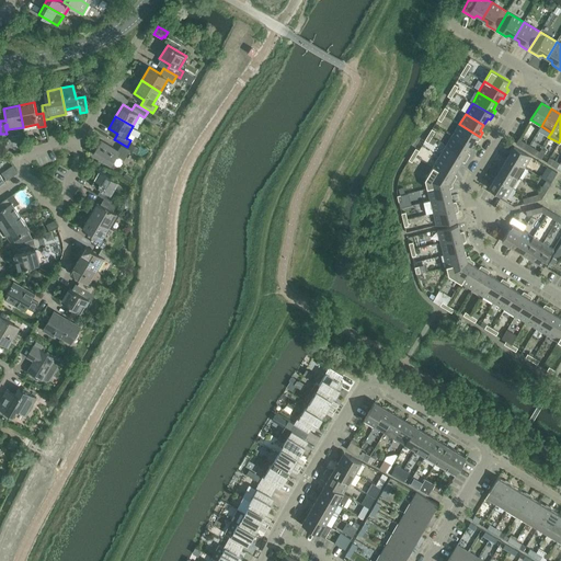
[(474,140),(477,141),(480,137),(459,124),(453,135),(471,146),(474,140)]
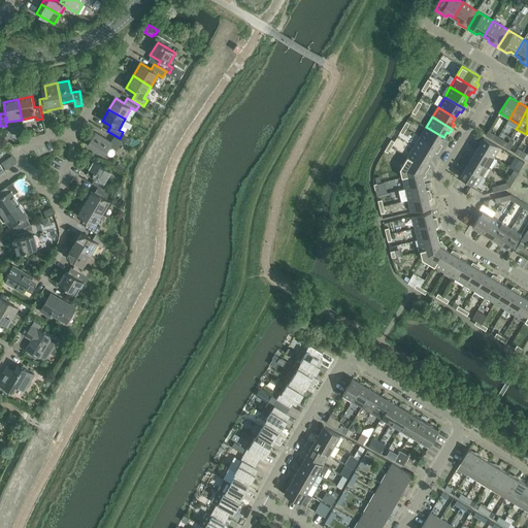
[(442,144),(439,143),(443,137),(426,127),(420,137),(439,149),(442,144)]
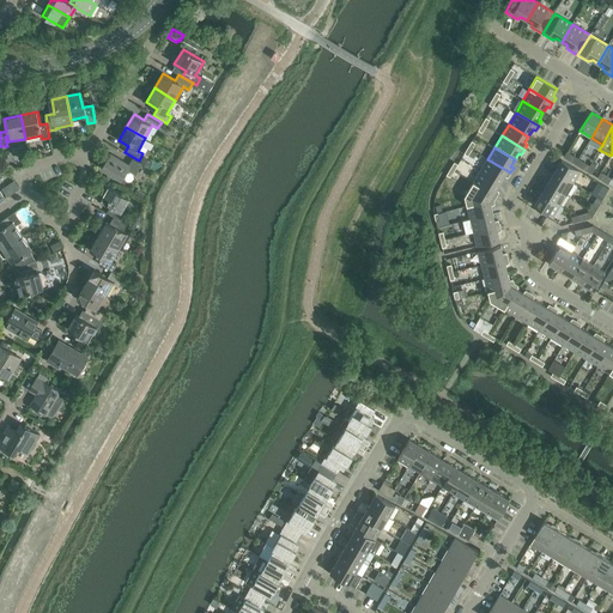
[(137,175),(143,164),(140,163),(133,158),(129,164),(110,153),(102,168),(122,180),(128,170),(137,175)]
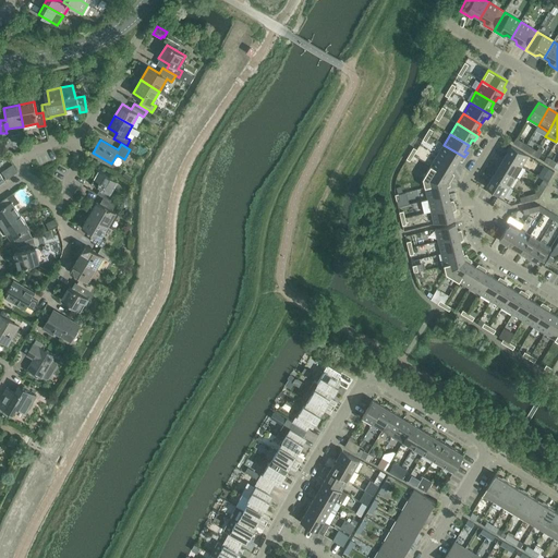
[(131,143),(128,148),(130,149),(135,153),(138,148),(131,143)]
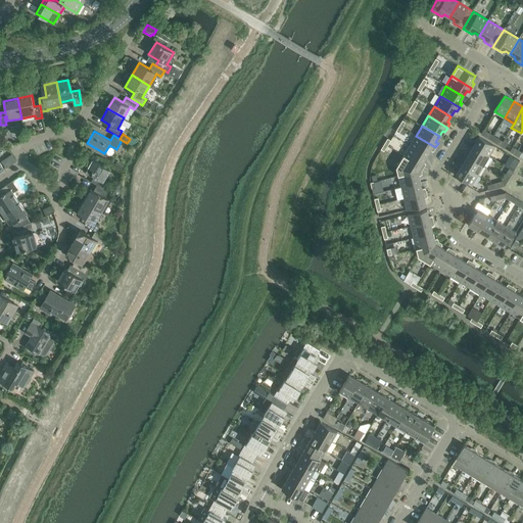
[(430,150),(433,151),(435,147),(416,136),(410,145),(427,156),(430,150)]
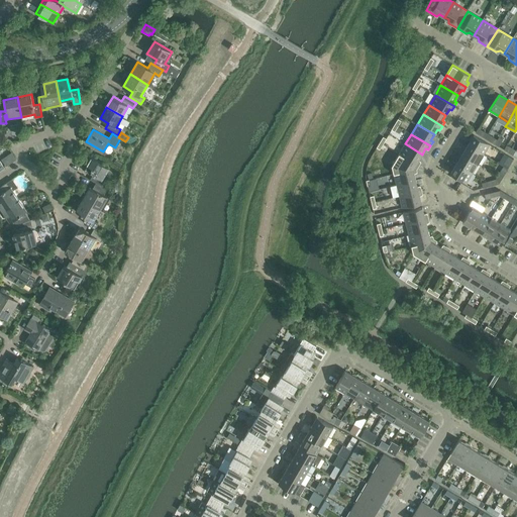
[(490,144),(474,135),(468,144),(484,154),(490,144)]
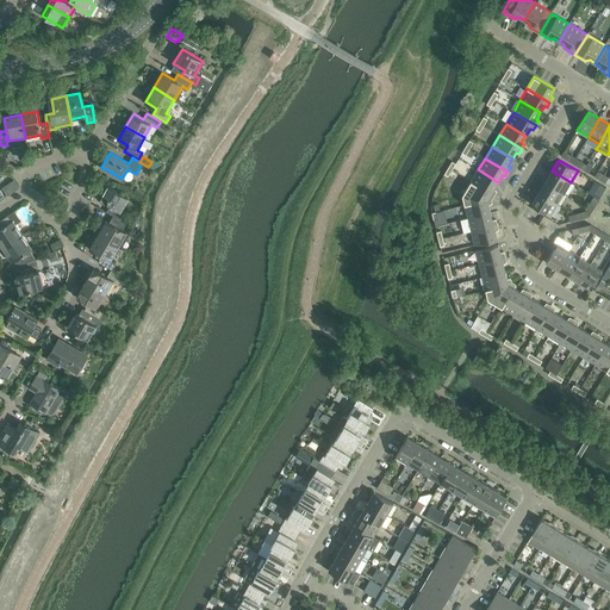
[(497,191),(493,188),(498,182),(478,169),(471,181),(493,194),(497,191)]
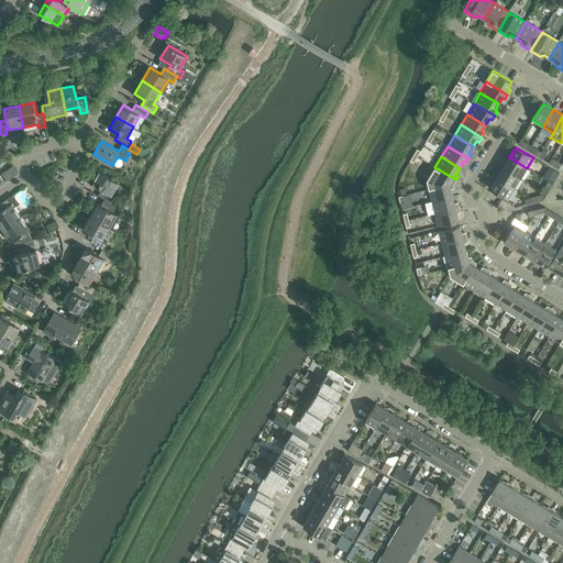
[(504,167),(520,178),(527,168),(509,157),(504,167)]
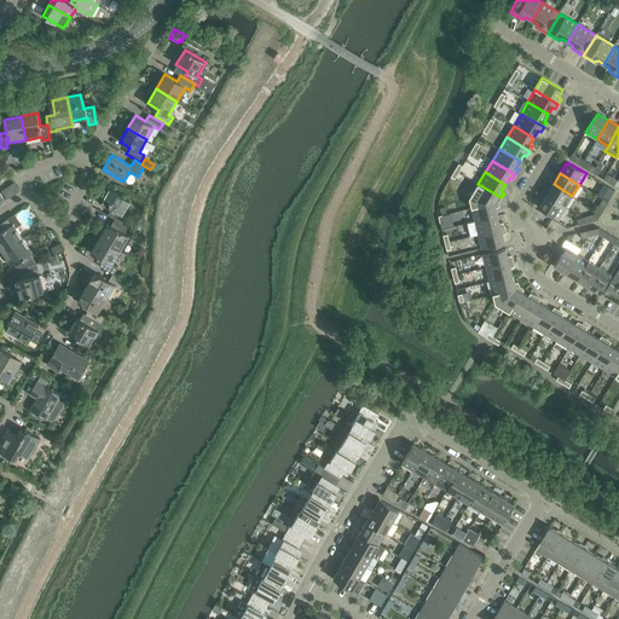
[(16,184),(3,192),(7,200),(19,191),(16,184)]
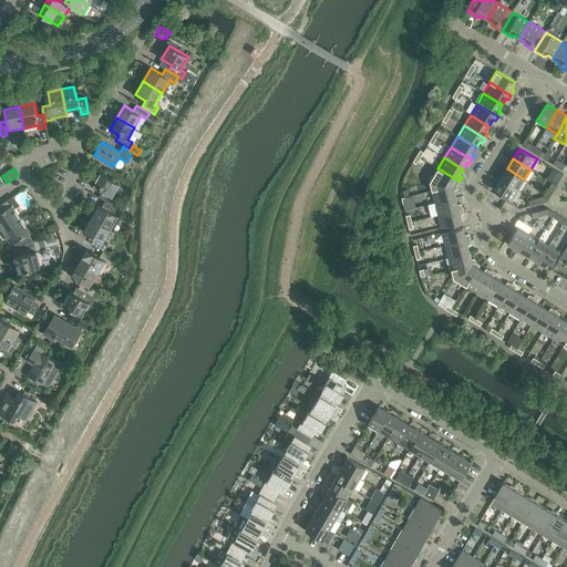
[(453,185),(456,186),(459,181),(437,168),(430,182),(432,191),(453,185)]
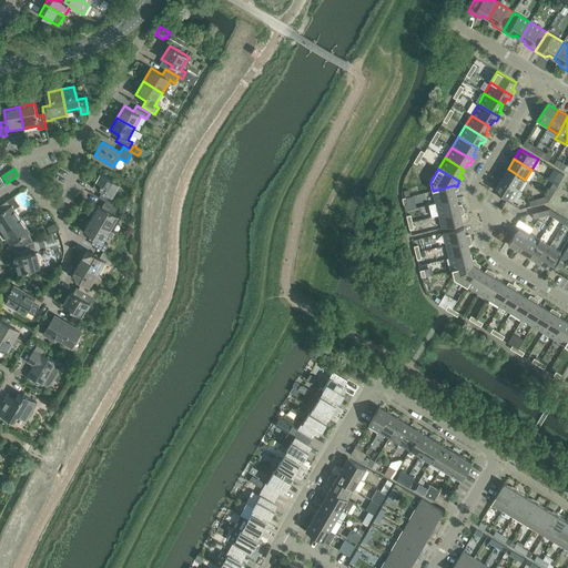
[(501,180),(519,190),(525,180),(508,169),(501,180)]
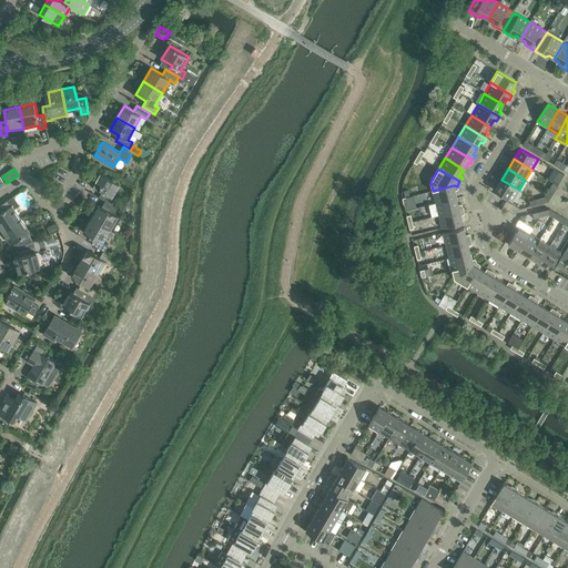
[(112,196),(120,184),(101,173),(93,186),(99,190),(102,189),(103,190),(99,198),(105,201),(112,204),(115,199),(112,196)]
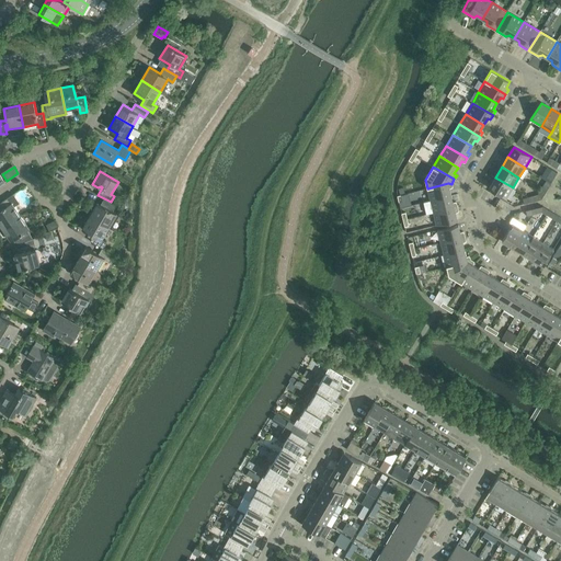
[(552,182),(557,175),(549,171),(545,178),(552,182)]
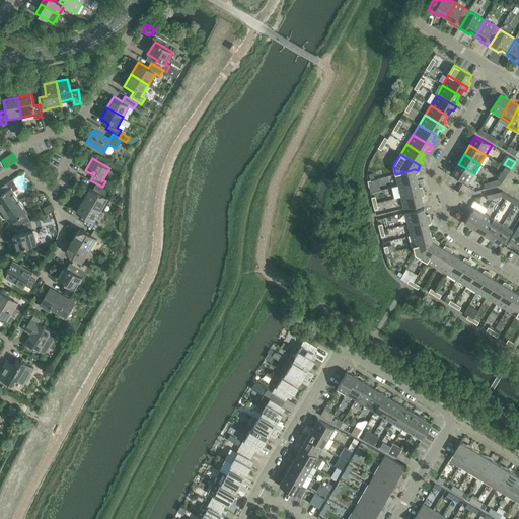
[(452,173),(468,183),(474,173),(458,164),(452,173)]
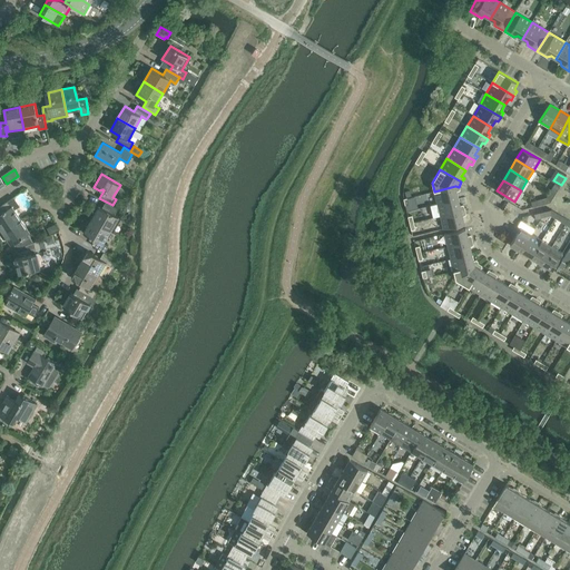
[(560,186),(556,184),(549,194),(553,197),(560,186)]
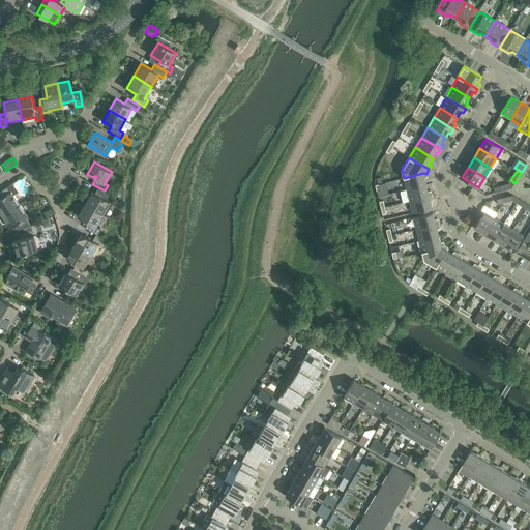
[(428,177),(427,174),(423,173),(404,178),(407,189),(427,184),(424,178),(428,177)]
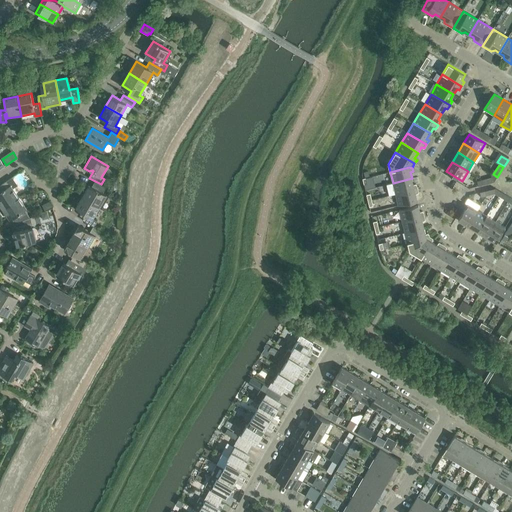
[(482,180),(483,185),(494,182),(497,177),(493,174),(491,177),(482,180)]
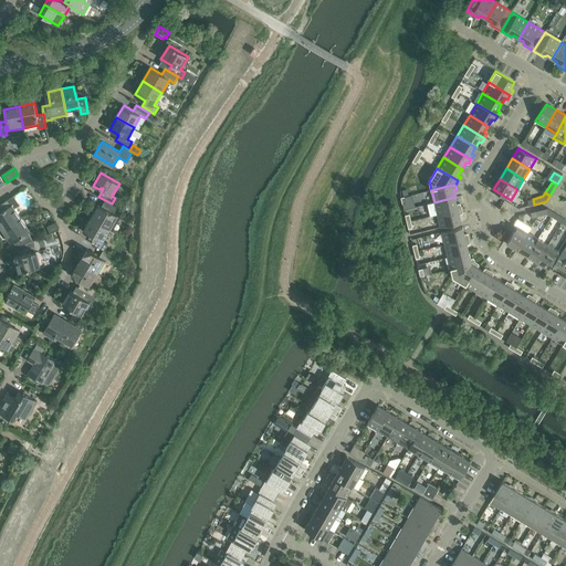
[(12,206),(11,206),(10,203),(16,199),(13,196),(0,205),(0,212),(0,213),(0,212),(0,227),(2,230),(21,218),(12,206)]
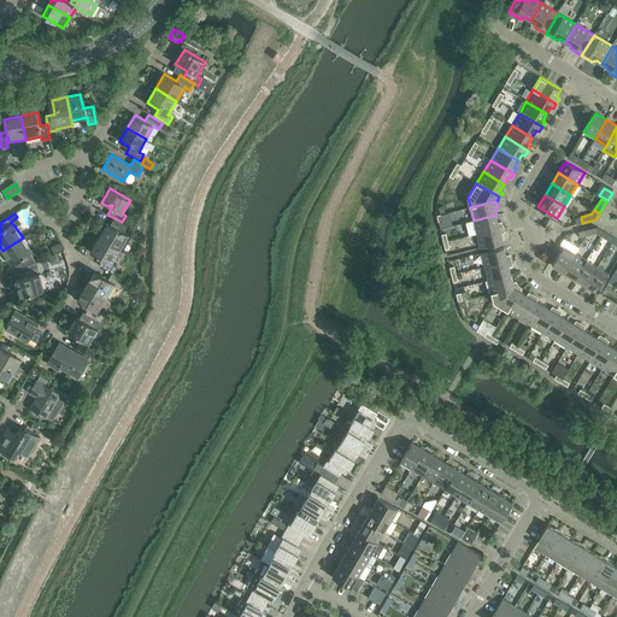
[(501,222),(498,223),(497,215),(474,221),(476,234),(503,228),(501,222)]
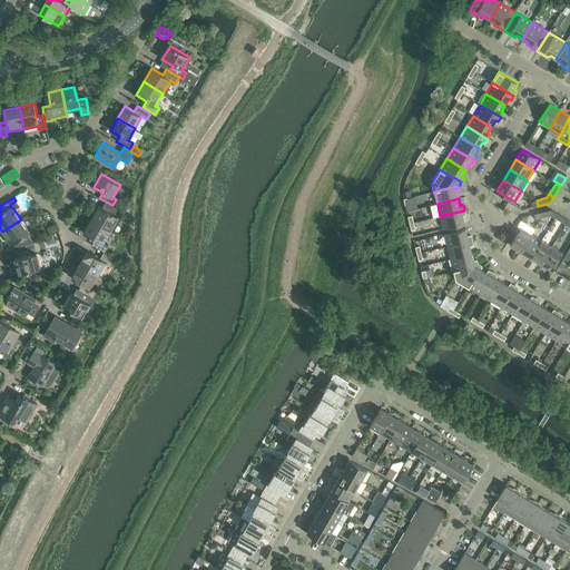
[(115,215),(118,209),(112,205),(106,202),(102,207),(99,206),(91,219),(111,231),(119,217),(115,215)]
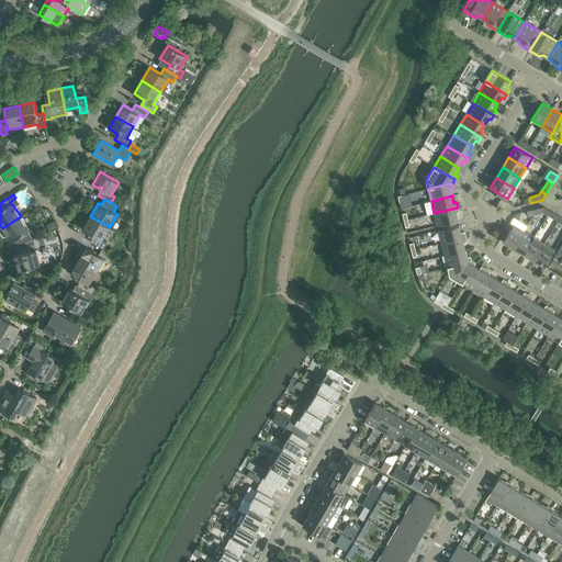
[(457,213),(459,212),(458,208),(434,213),(437,225),(458,221),(457,213)]
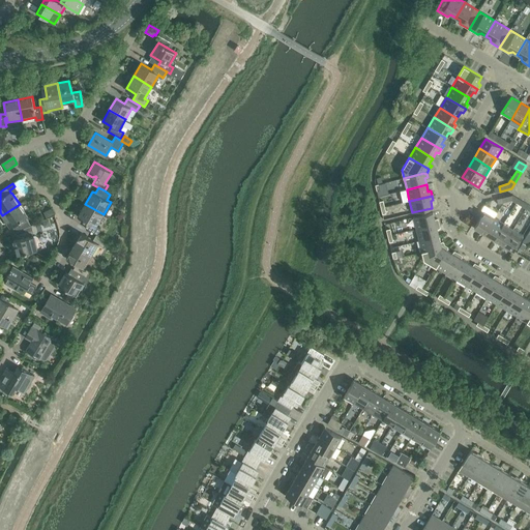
[(10,228),(17,224),(18,225),(19,231),(31,226),(26,217),(27,216),(20,204),(2,215),(10,228)]
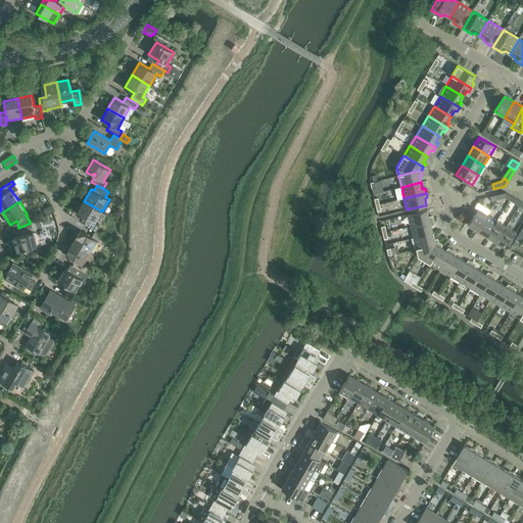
[(99,226),(95,223),(102,211),(84,201),(77,214),(87,220),(84,225),(95,231),(95,232),(96,232),(99,226)]
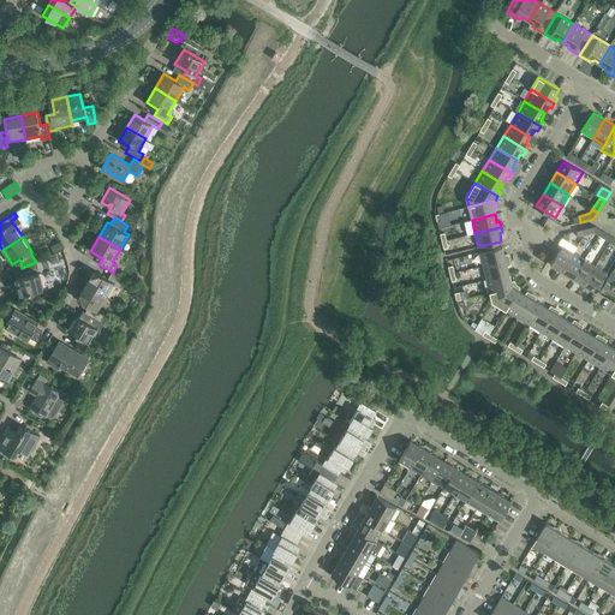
[(60,243),(52,246),(54,254),(64,249),(60,243)]
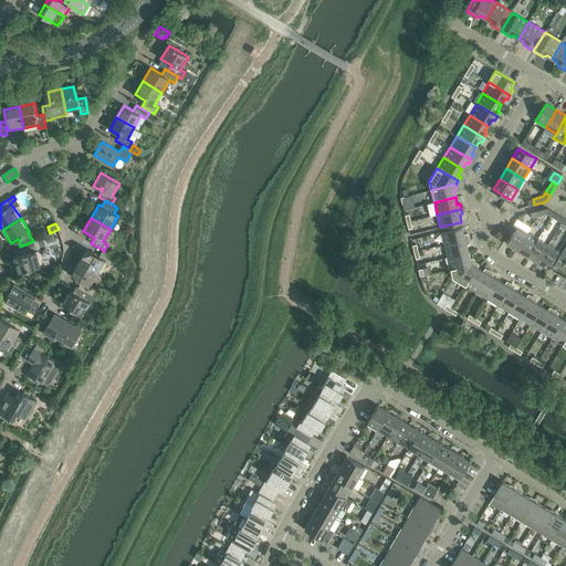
[(517,226),(506,243),(517,250),(527,232),(517,226)]
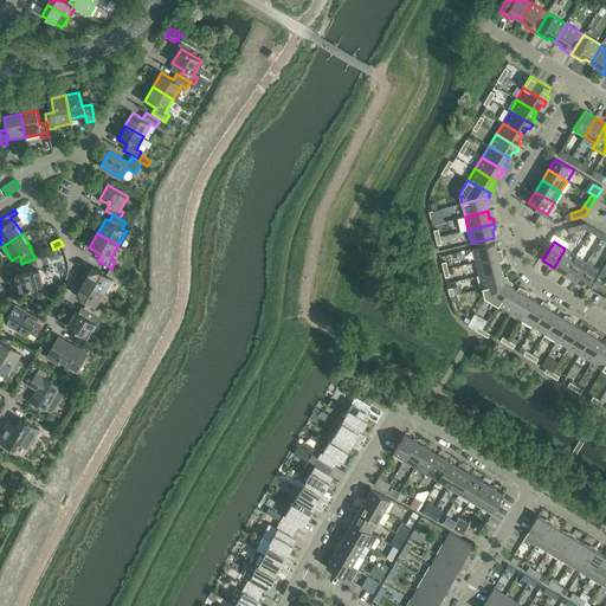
[(501,250),(497,251),(495,243),(472,249),(476,262),(502,256),(501,250)]
